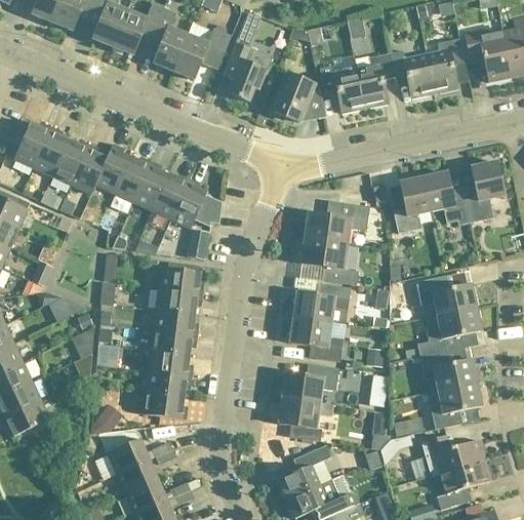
[(36,0),(31,12),(51,21),(59,0),(36,0)]
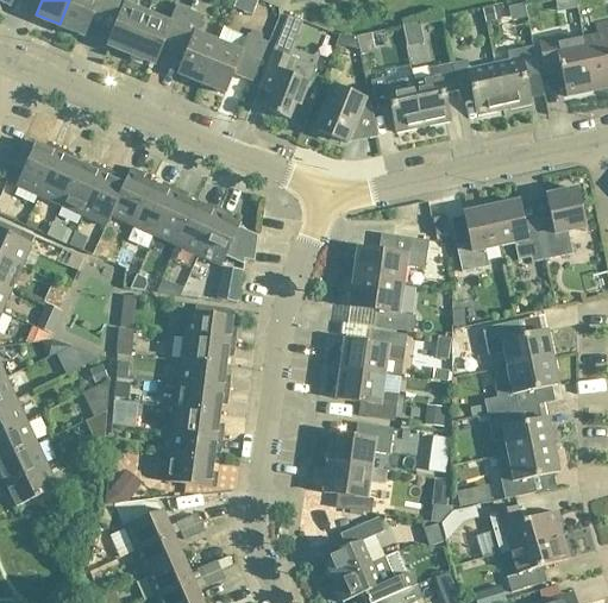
[(83,35),(93,12),(104,17),(111,0),(69,0),(60,24),(83,35)]
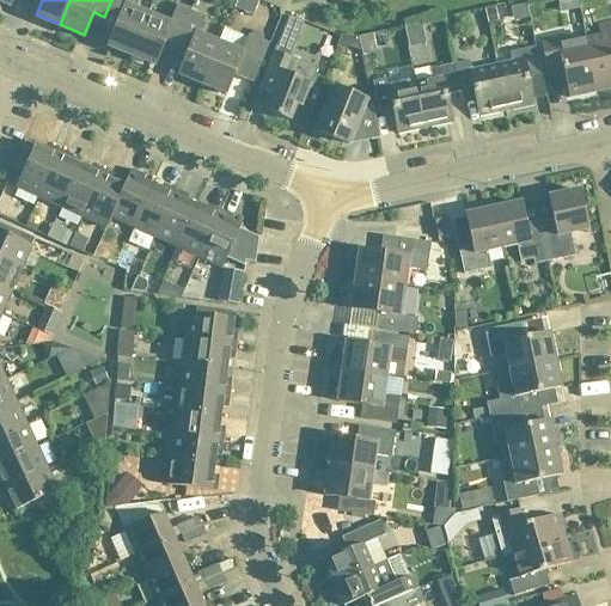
[(111,0),(104,17),(116,22),(108,43),(132,53),(148,11),(136,6),(138,0),(111,0)]
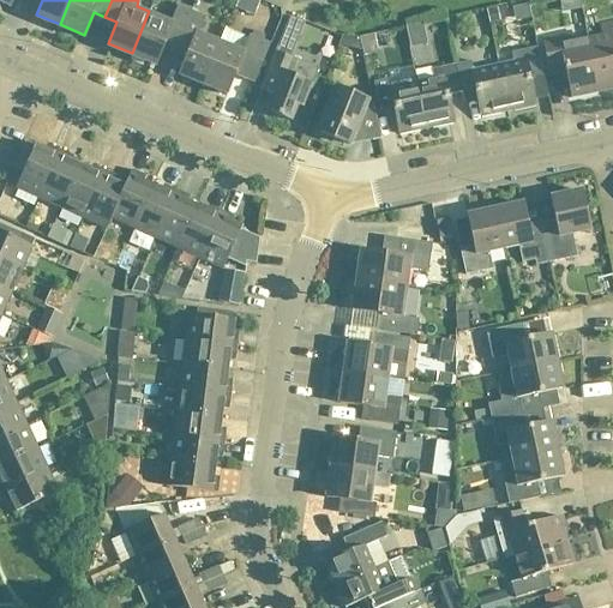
[(164,41),(166,42),(176,46),(191,8),(178,4),(172,19),(149,11),(132,53),(156,64),(164,41)]
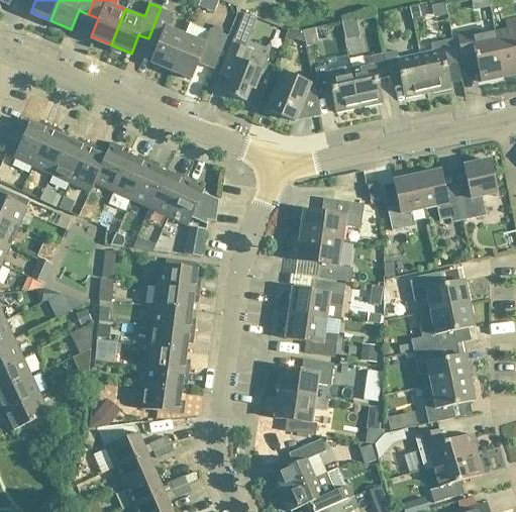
[(172,11),(161,7),(148,38),(158,42),(150,61),(171,69),(185,33),(167,25),(172,11)]
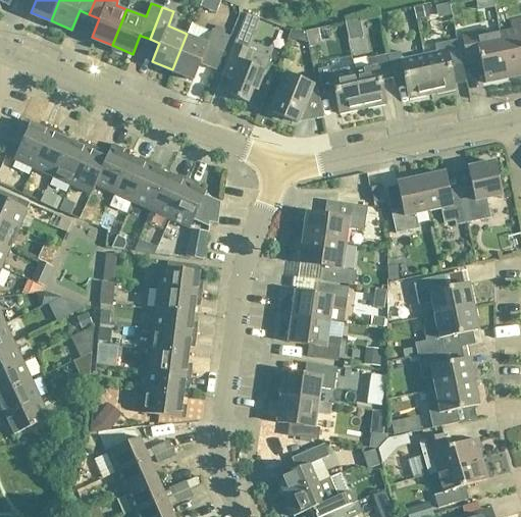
[(500,31),(509,75),(520,72),(520,15),(510,18),(512,29),(500,31)]
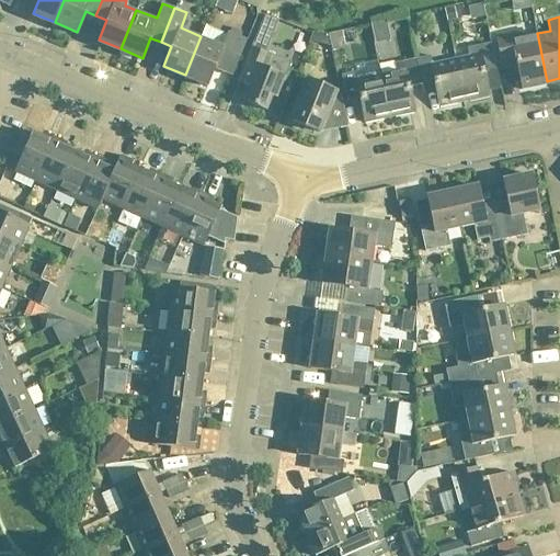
[(228,31),(227,32),(206,23),(201,36),(185,75),(207,83),(215,65),(231,72),(246,37),(239,35),(228,31)]
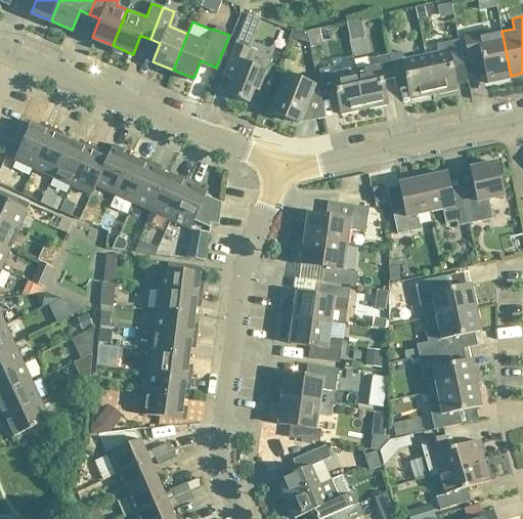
[(213,29),(223,33),(225,27),(216,23),(213,29)]
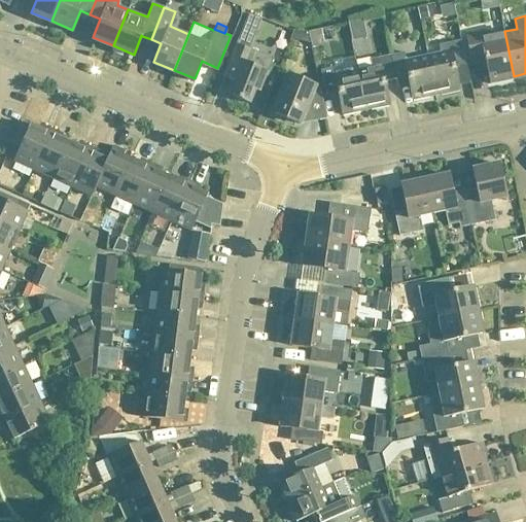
[(514,76),(504,31),(492,34),(490,24),(464,30),(470,56),(484,53),(490,81),(514,76)]
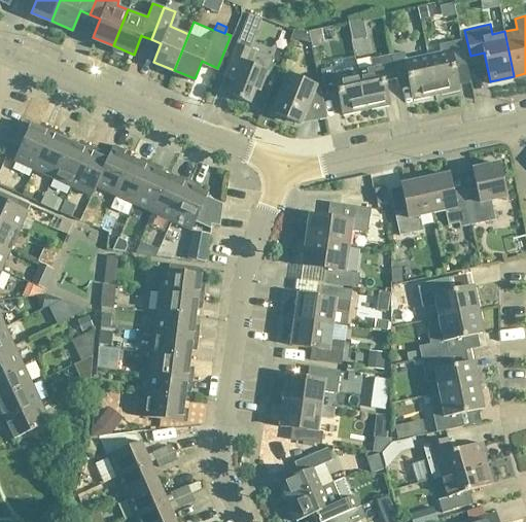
[(427,54),(435,93),(459,88),(454,64),(466,62),(461,37),(447,40),(449,48),(427,54)]
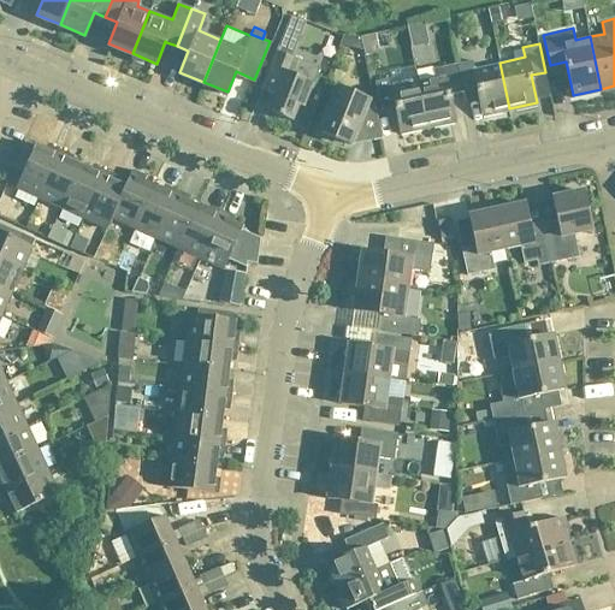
[(303,104),(312,81),(319,65),(293,54),(293,55),(277,48),(261,87),(275,93),(268,108),(293,118),(299,102),(303,104)]
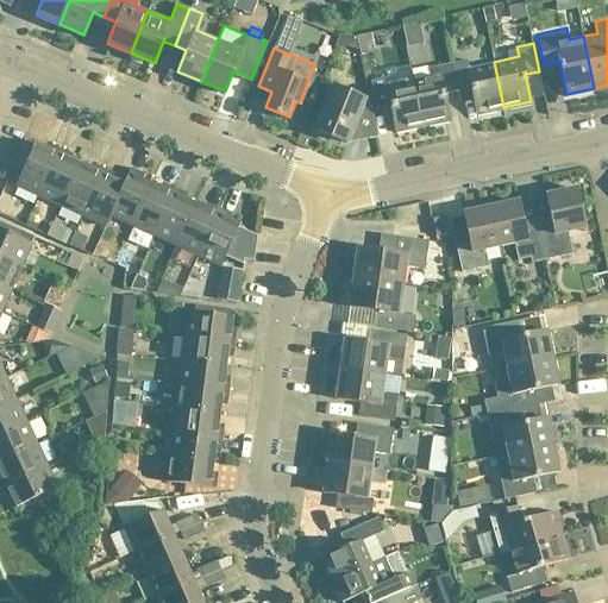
[(451,61),(457,88),(471,86),(477,113),(503,107),(494,62),(469,67),(467,57),(451,61)]
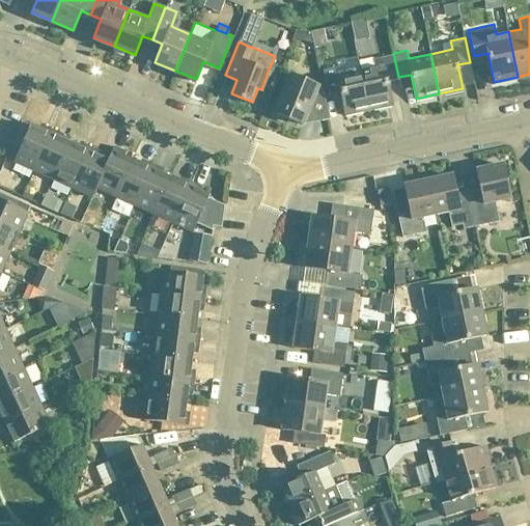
[(398,77),(393,53),(373,57),(374,65),(360,68),(368,109),(392,104),(387,80),(398,77)]
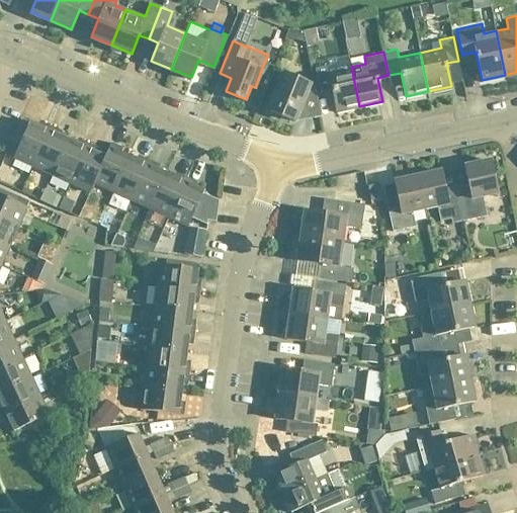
[(359,106),(351,67),(330,72),(328,64),(315,66),(320,90),(332,87),(337,110),(359,106)]
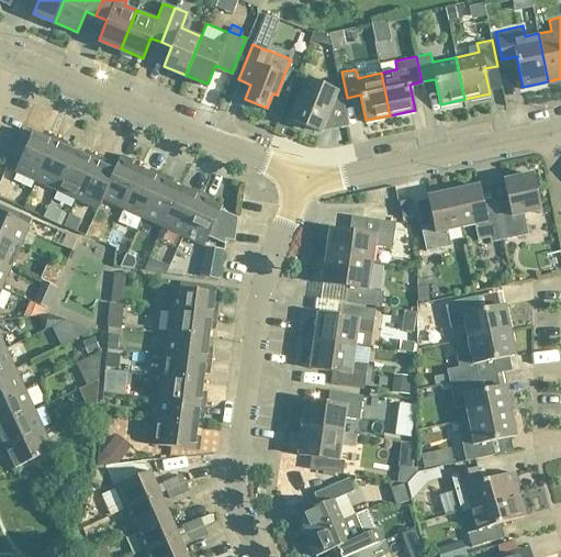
[(307,77),(291,118),(320,130),(348,124),(341,91),(307,77)]
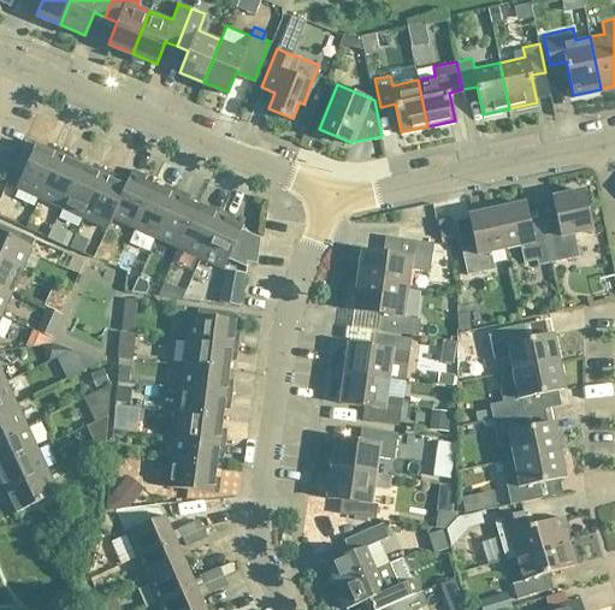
[(35,142),(16,184),(39,195),(60,148),(52,143),(49,148),(35,142)]
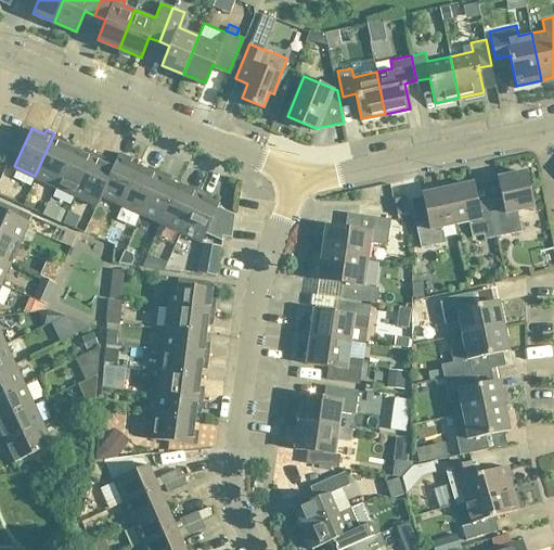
[(55,186),(73,146),(61,141),(63,137),(54,133),(35,176),(55,186)]
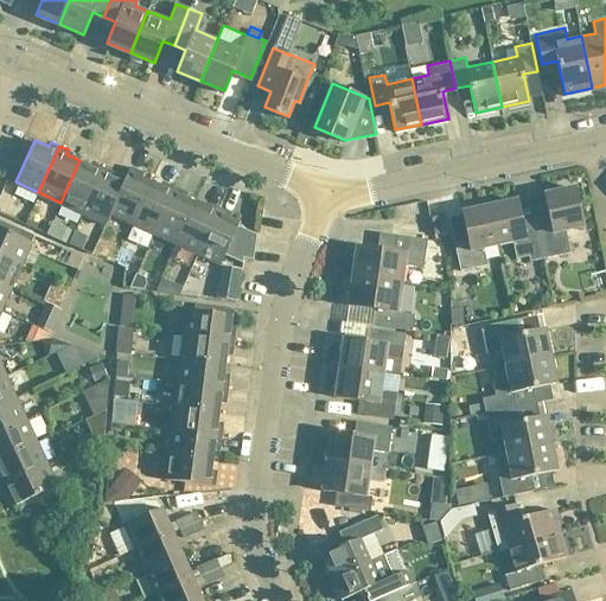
[(80,160),(61,203),(82,212),(103,166),(95,161),(93,166),(80,160)]
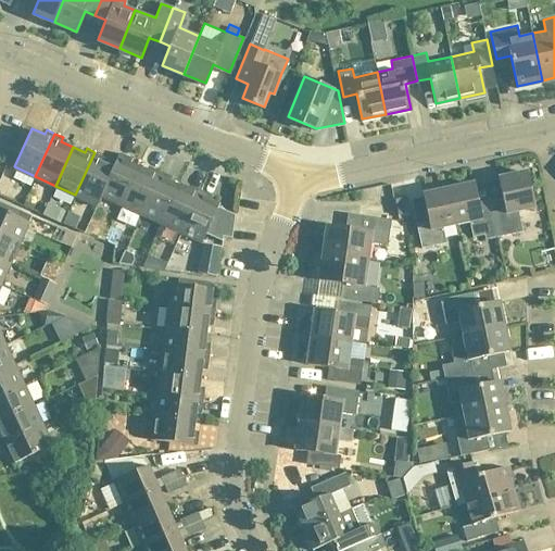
[(121,203),(138,165),(126,160),(128,155),(120,151),(113,165),(113,166),(100,195),(101,195),(121,203)]
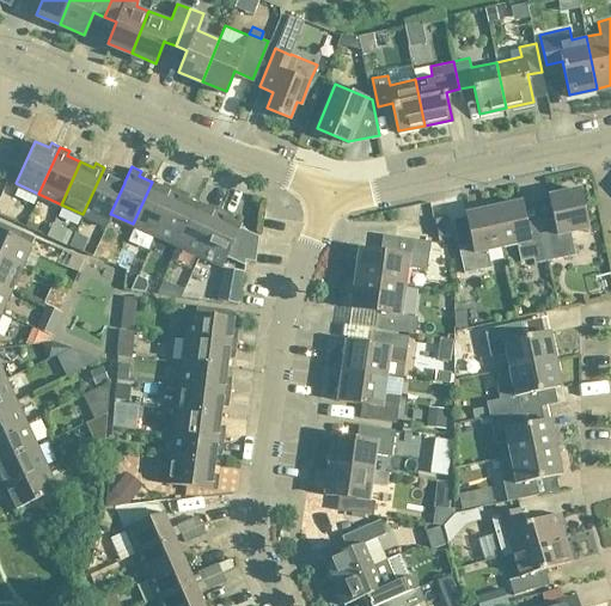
[(104,167),(83,214),(107,225),(111,214),(110,214),(124,183),(124,182),(111,176),(114,171),(104,167)]
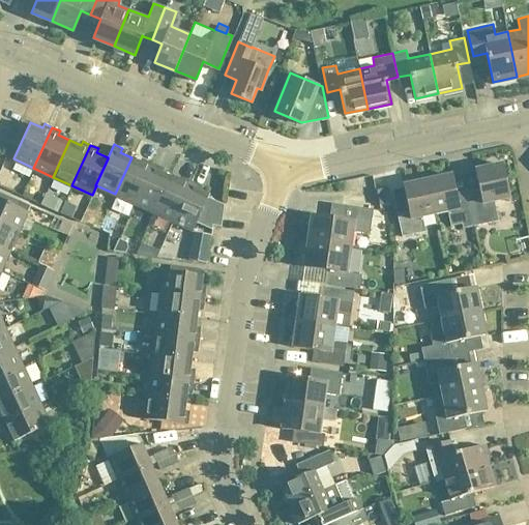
[(131,157),(115,194),(134,203),(152,162),(145,158),(143,163),(131,157)]
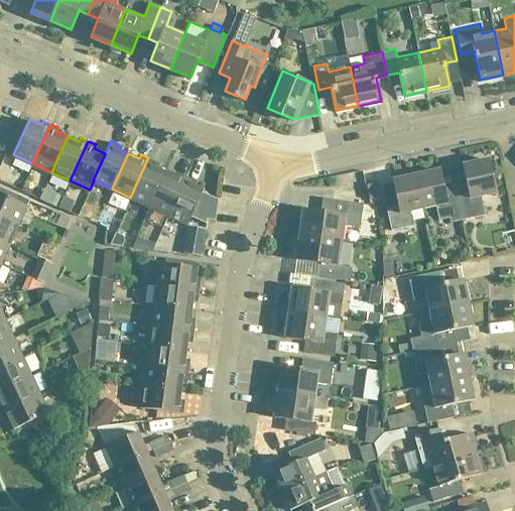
[(149,206),(165,170),(154,165),(156,161),(148,157),(130,198),(149,206)]
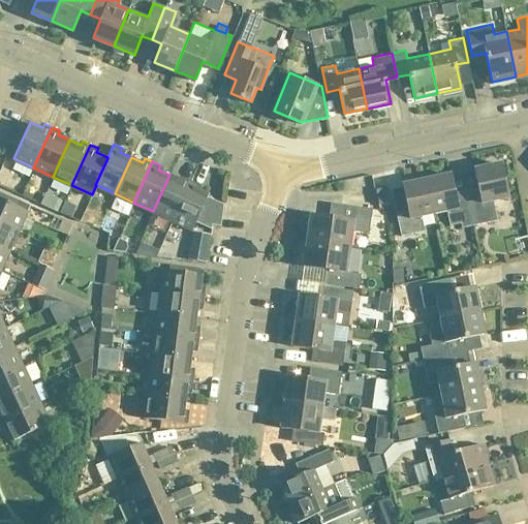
[(468,194),(474,223),(497,218),(493,198),(508,195),(501,161),(474,167),(479,191),(468,194)]
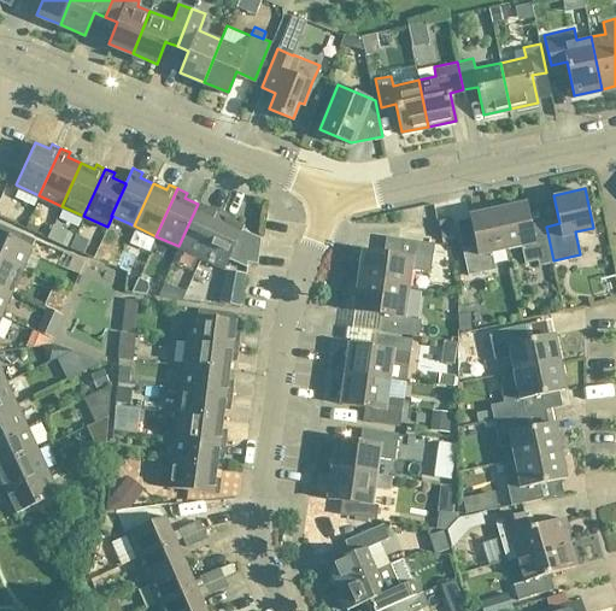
[(498,207),(506,247),(521,244),(524,260),(538,258),(539,264),(553,260),(546,227),(532,229),(526,201),(498,207)]
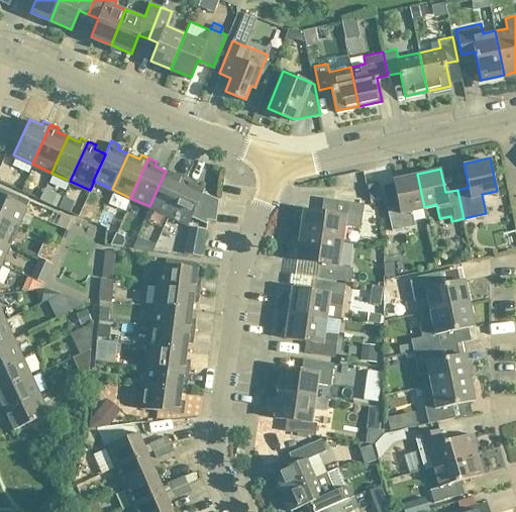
[(166,171),(149,206),(168,215),(186,175),(179,172),(177,176),(166,171)]
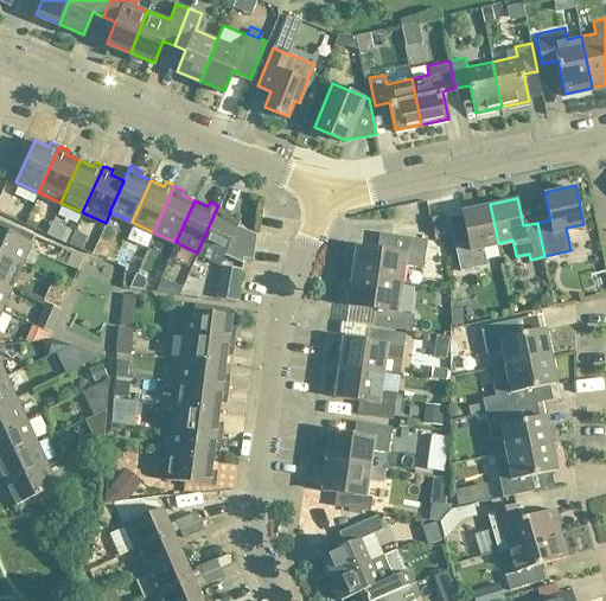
[(498,243),(490,204),(461,210),(467,237),(454,241),(460,268),(486,262),(483,245),(498,243)]
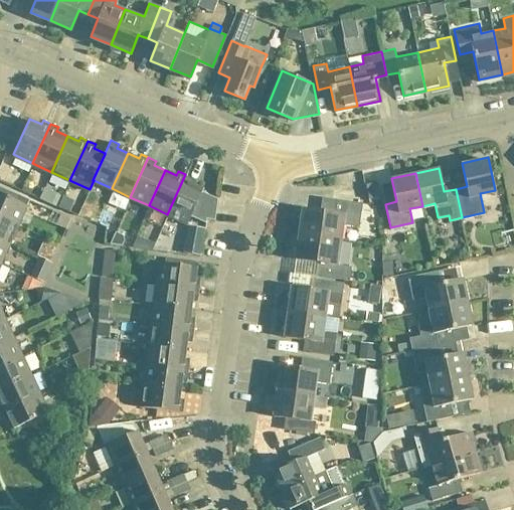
[(185,174),(167,214),(186,222),(203,187),(191,182),(193,178),(185,174)]
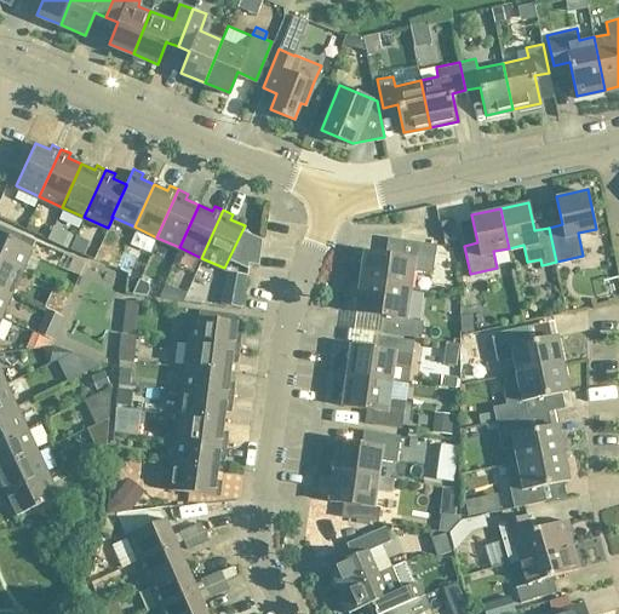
[(456,235),(452,218),(440,221),(443,237),(456,235)]
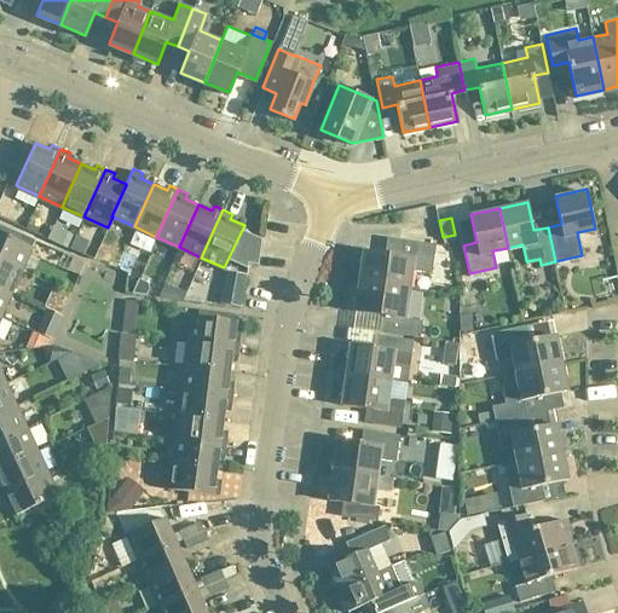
[(0,221),(0,231),(32,246),(35,238),(0,221)]
